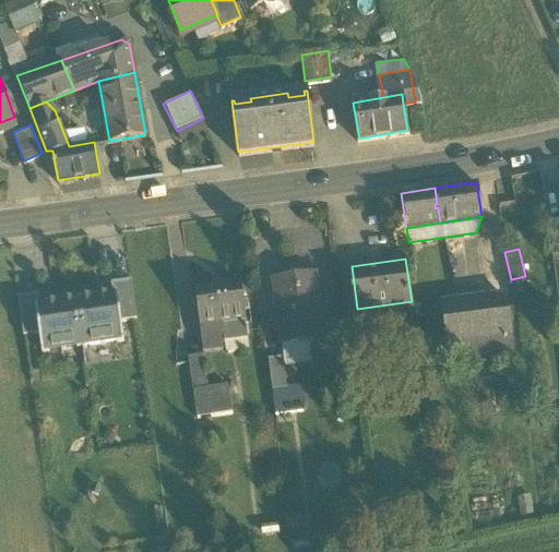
[(280,343),(280,346),(283,345),(328,339),(328,337),(325,337),(324,323),(317,274),(320,273),(319,272),(271,278),(271,280),(273,279),(282,343),(280,343)]
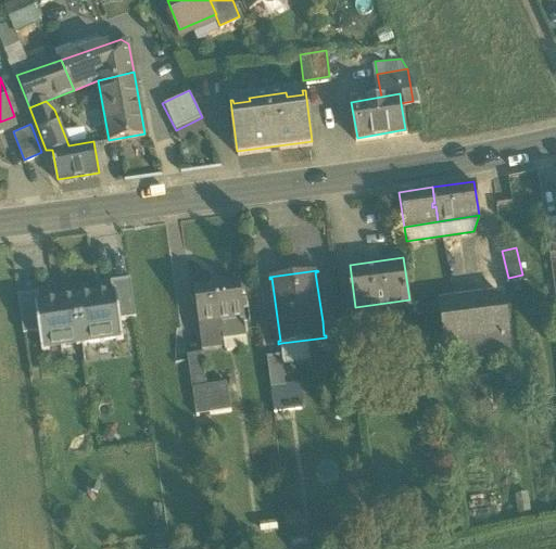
[(116,288),(121,316),(136,314),(130,275),(110,278),(112,289),(116,288)]
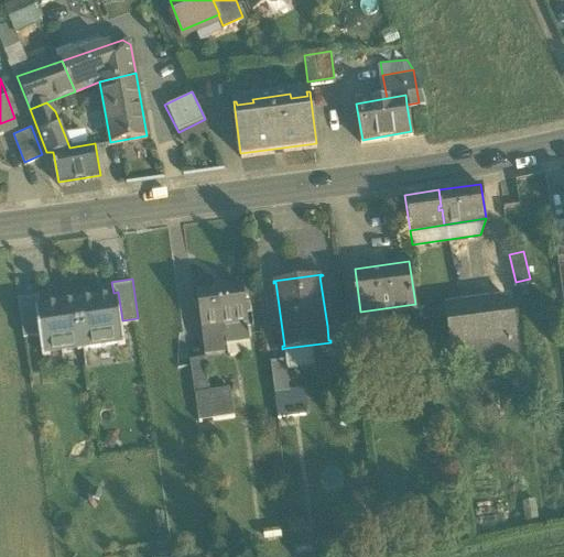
[(203,329),(224,326),(247,323),(249,323),(243,284),(196,292),(203,329)]
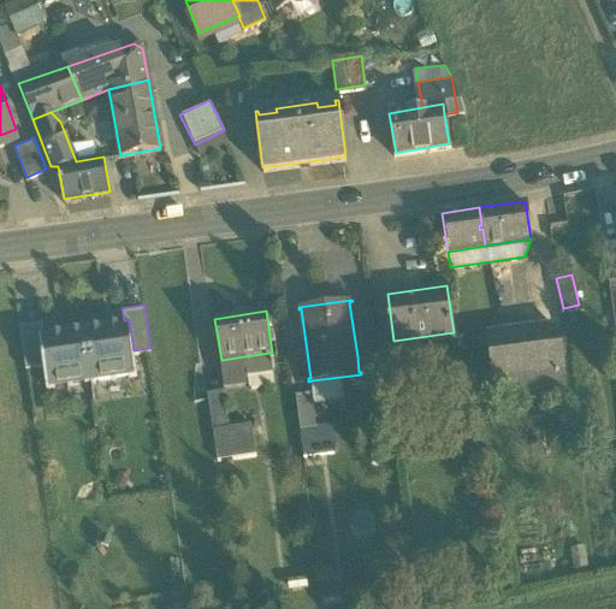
[(124,320),(83,326),(90,377),(136,371),(134,350),(129,319),(124,320)]
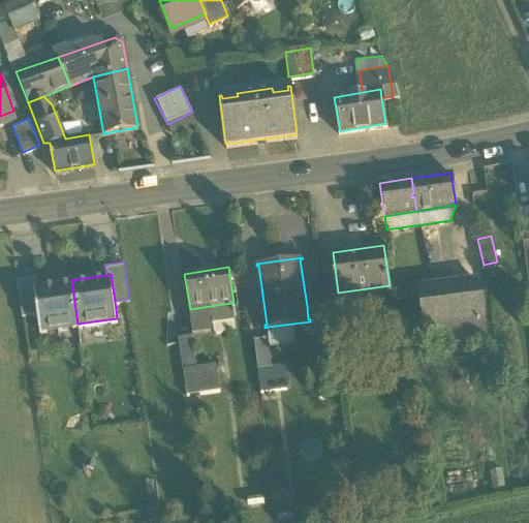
[(36,312),(33,285),(37,285),(35,275),(17,277),(22,314),(36,312)]
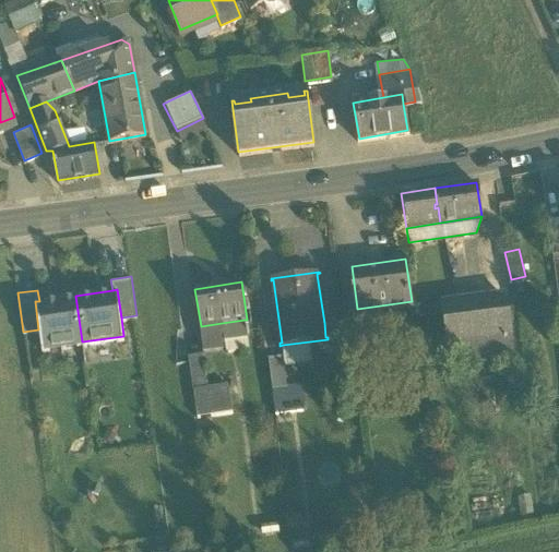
[(42,348),(82,342),(75,296),(39,301),(35,301),(38,330),(42,348)]
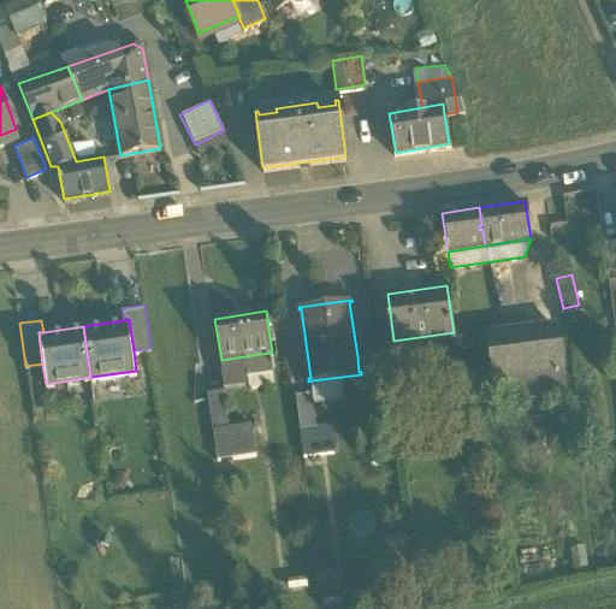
[(487,336),(493,380),(563,371),(557,326),(487,336)]
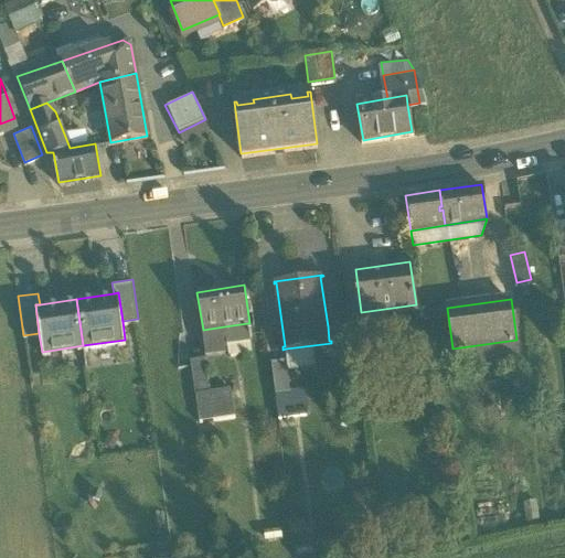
[(349,324),(352,351),(368,350),(363,318),(349,320),(349,324)]
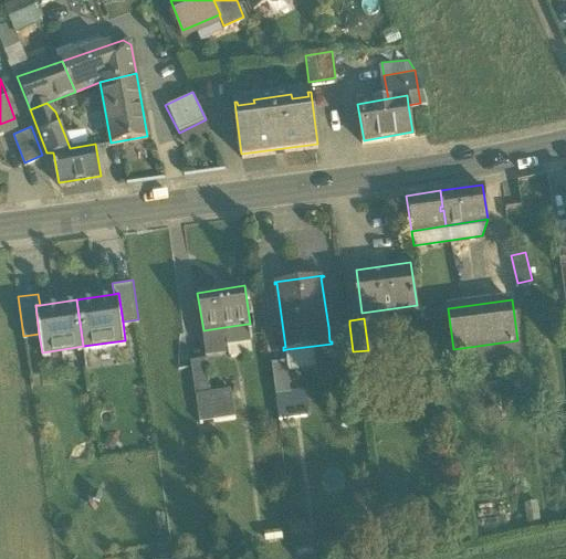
[(250,339),(248,324),(224,327),(227,343),(228,343),(250,339)]
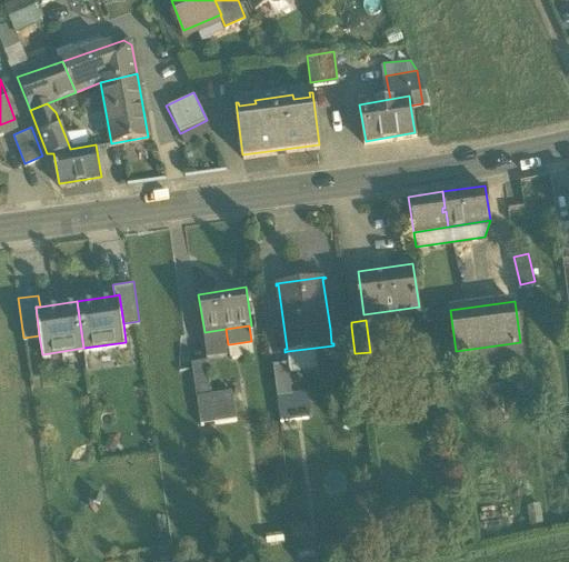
[(333,345),(336,362),(356,360),(355,353),(351,327),(330,329),(331,343),(333,343),(333,345)]
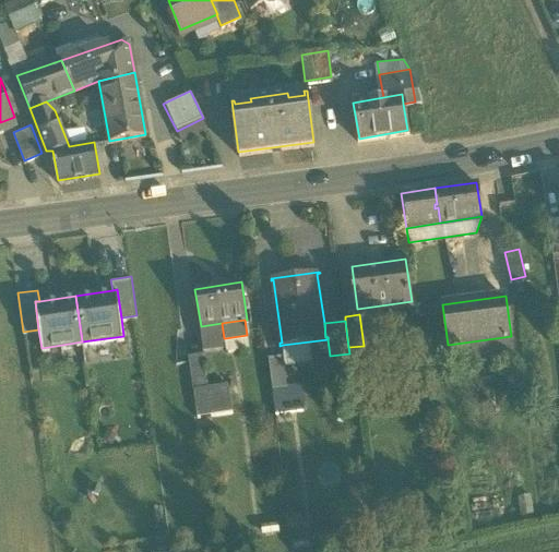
[(225,344),(225,338),(224,338),(222,323),(201,326),(203,347),(225,344)]
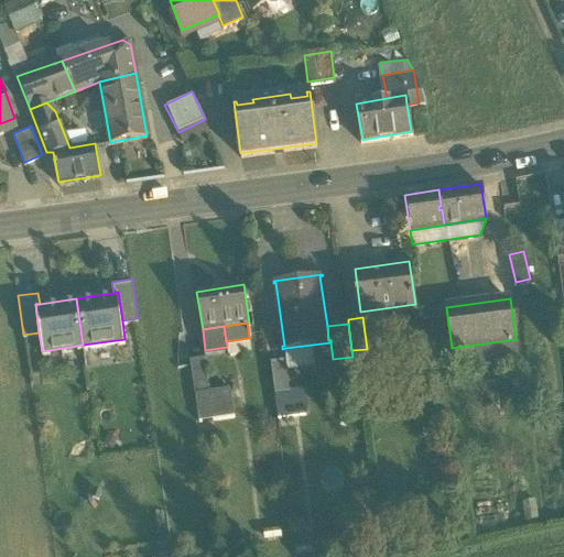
[(227,341),(227,347),(228,353),(251,350),(249,338),(227,341)]
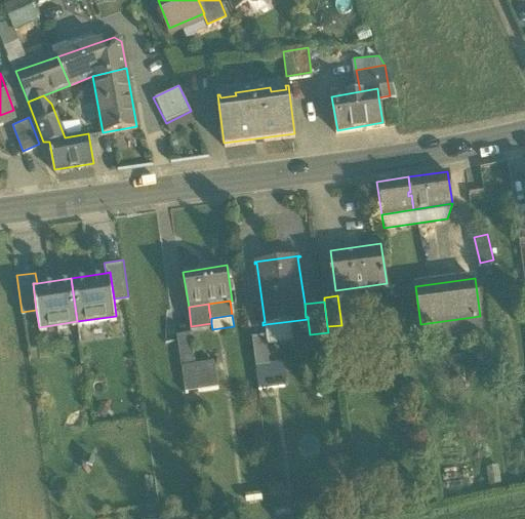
[(483,337),(480,316),(420,324),(423,346),(483,337)]
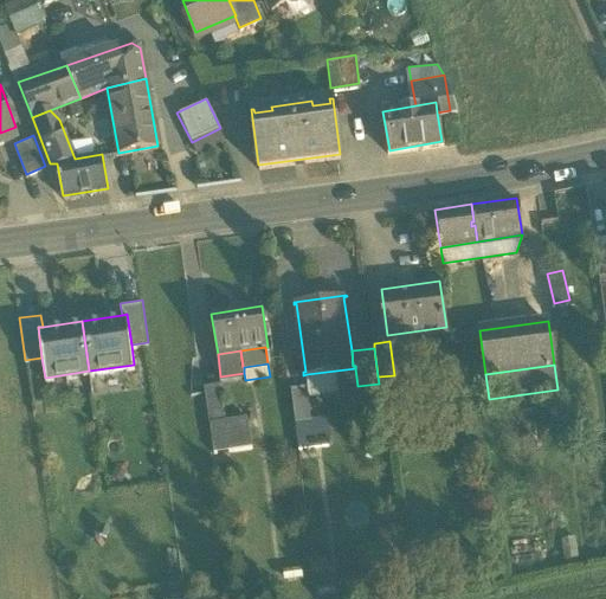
[(308,385),(309,395),(359,390),(358,386),(355,368),(307,374),(308,385)]
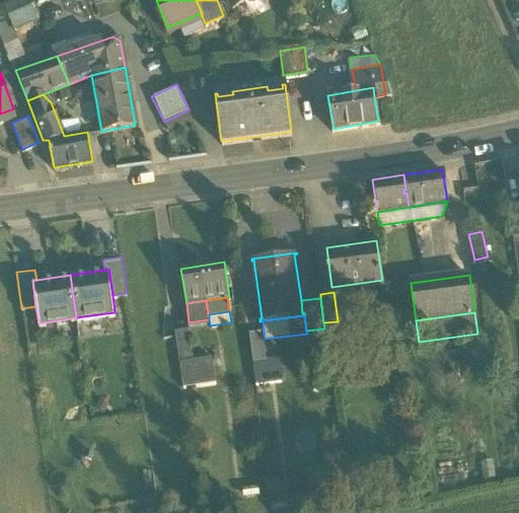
[(173,330),(178,361),(193,359),(188,327),(173,330)]
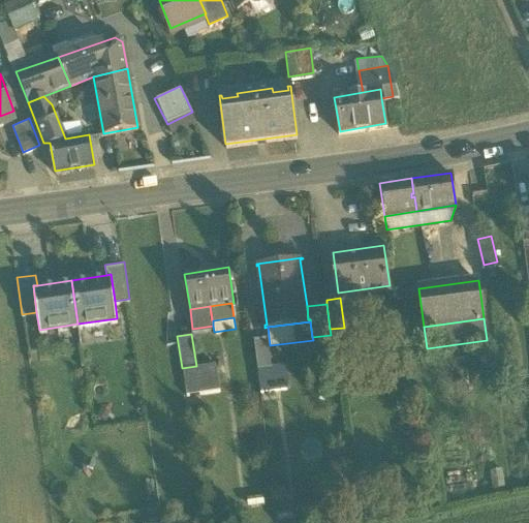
[(253,338),(257,367),(273,365),(273,364),(270,345),(269,336),(253,338)]
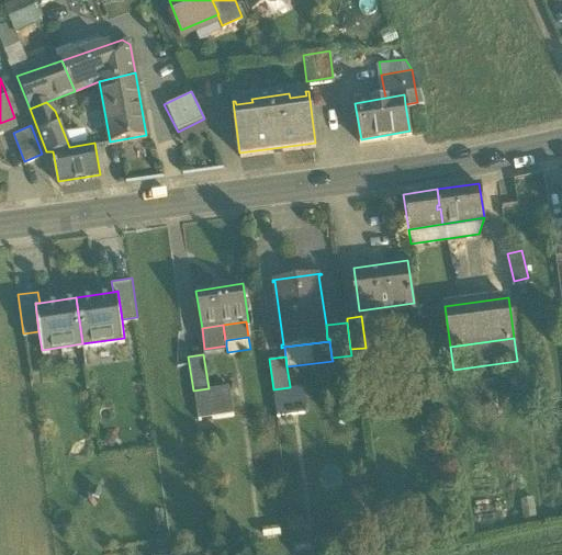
[(193,391),(198,417),(235,411),(231,384),(209,388),(193,391)]
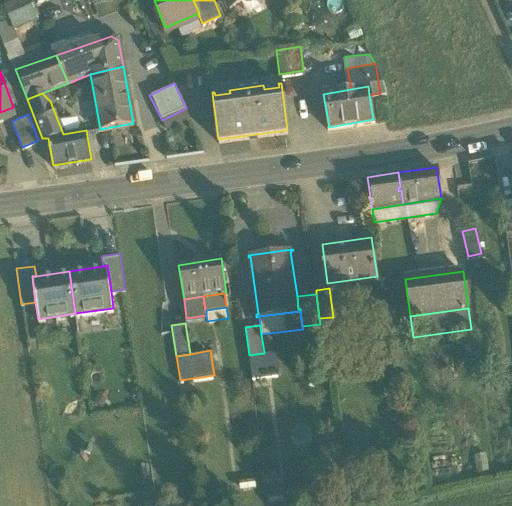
[(276,350),(264,352),(264,353),(249,355),(252,376),(279,373),(276,350)]
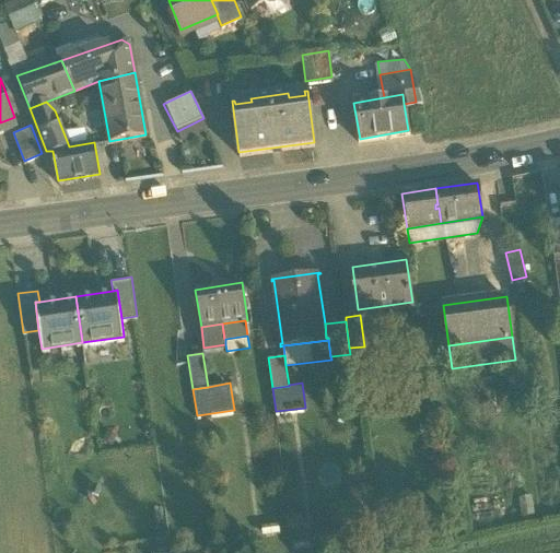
[(535,513),(532,492),(517,494),(522,515),(535,513)]
